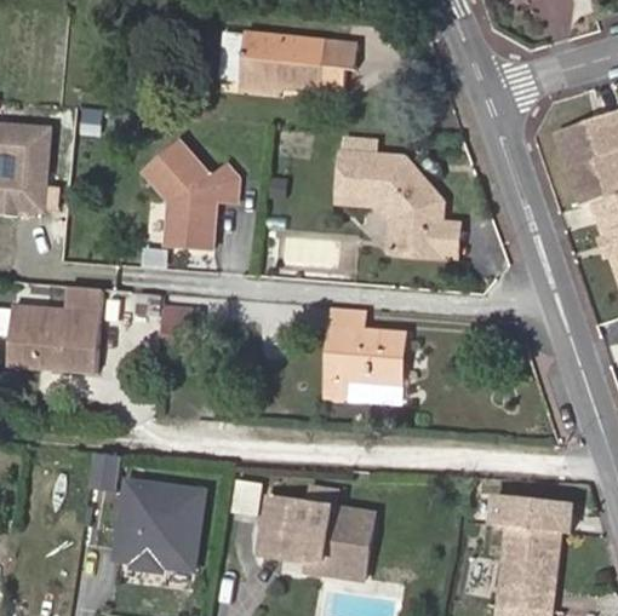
[(212,70),(234,73),(239,29),(218,28),(212,70)]
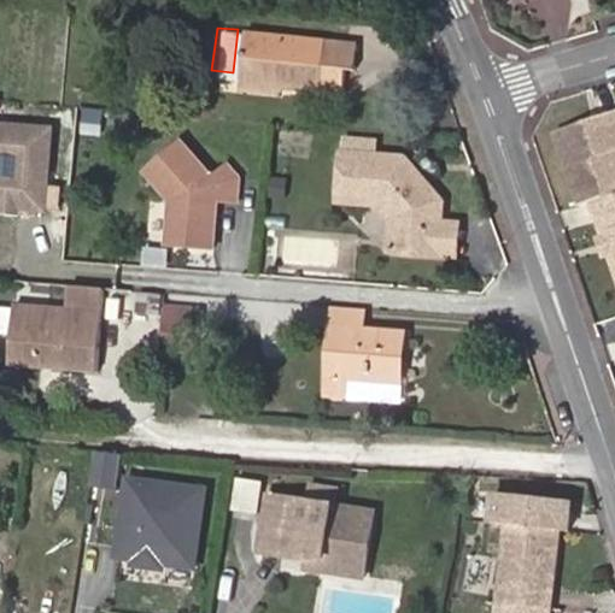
[(233,72),(275,77),(338,84),(340,65),(350,66),(351,42),(238,29),(233,72)]
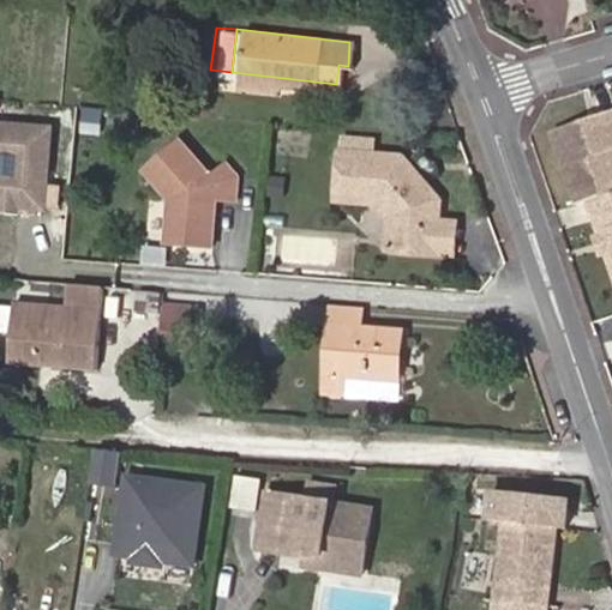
[(273,89),(274,77),(232,72),(231,83),(273,89)]
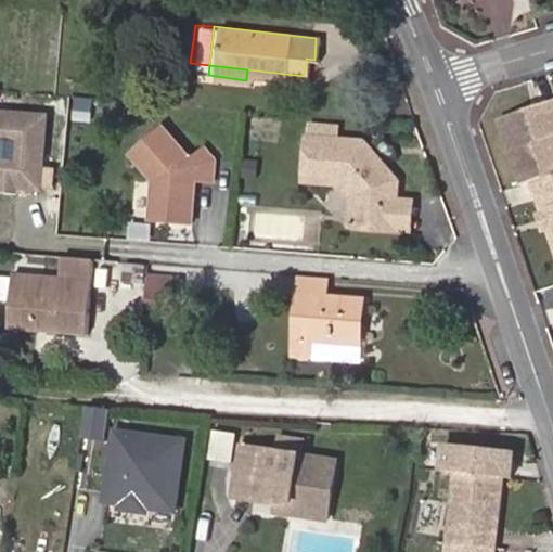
[(75,97),(73,118),(93,120),(93,113),(110,114),(111,100),(75,97)]
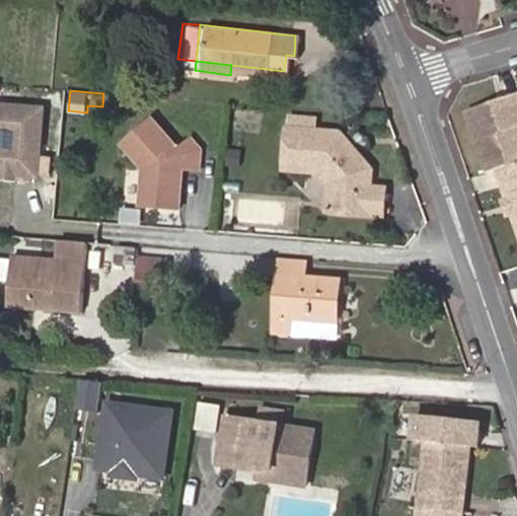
[(496,164),(516,156),(516,92),(516,90),(468,107),(465,115),(485,168),(496,164)]
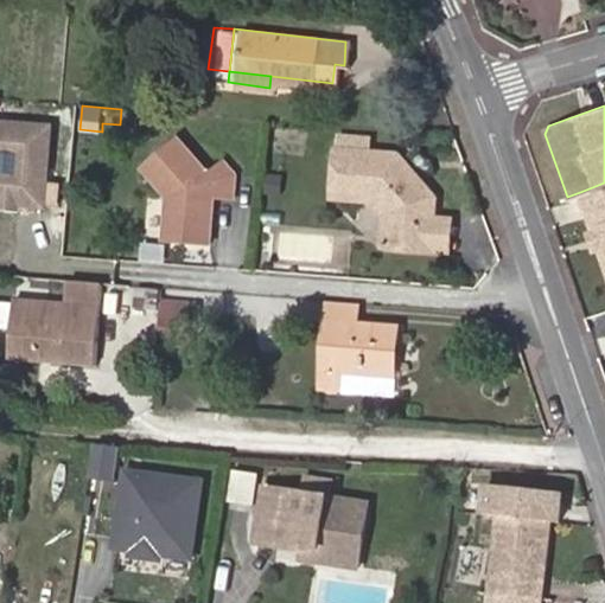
[(52,123),(0,119),(0,198),(5,199),(5,193),(16,196),(17,200),(45,201),(52,123)]
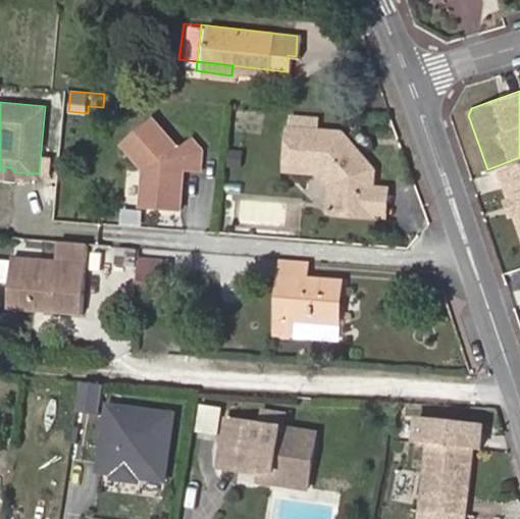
[(124,139),(148,164),(145,203),(184,206),(187,176),(182,175),(183,165),(188,166),(205,167),(207,147),(196,134),(182,146),(155,113),(124,139)]
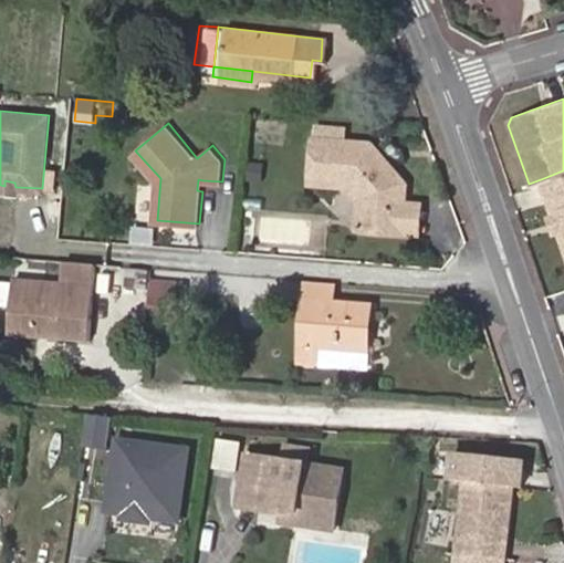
[(371,142),(313,137),(309,180),(347,184),(359,196),(366,204),(379,204),(377,229),(401,230),(405,199),(406,179),(388,160),(379,163),(369,152),(371,142)]
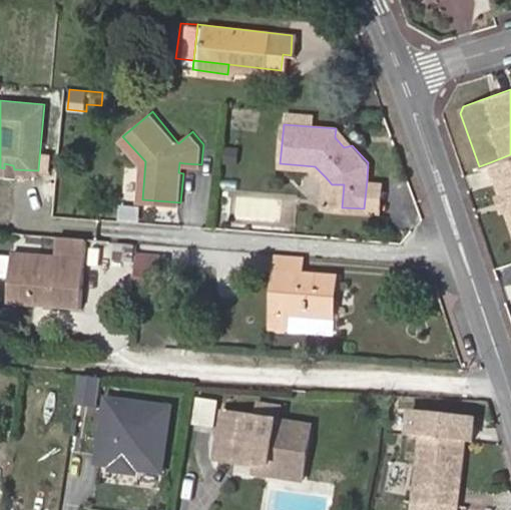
[(352,145),(336,128),(335,137),(344,147),(352,145)]
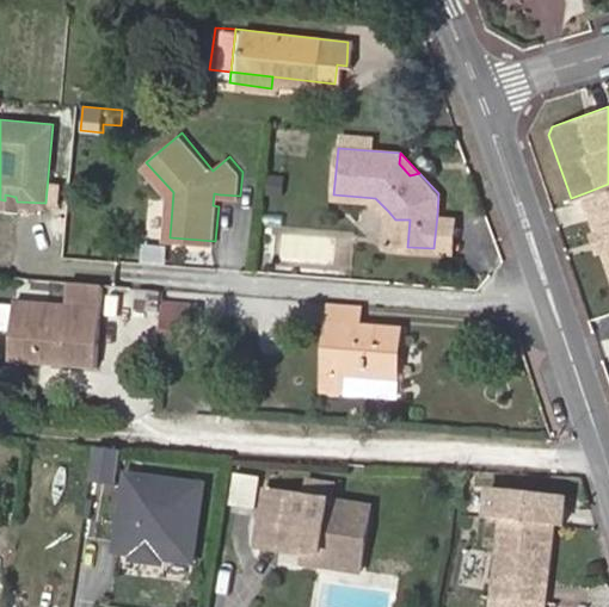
[(596,225),(602,243),(608,265),(608,184),(584,193),(596,225)]
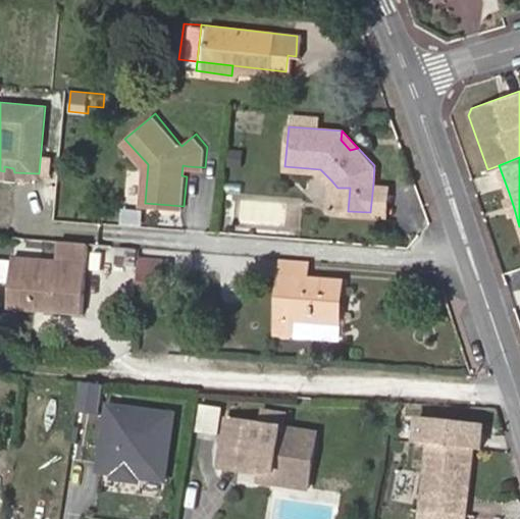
[(13,168),(4,166),(4,171),(3,177),(14,178),(14,172),(13,168)]
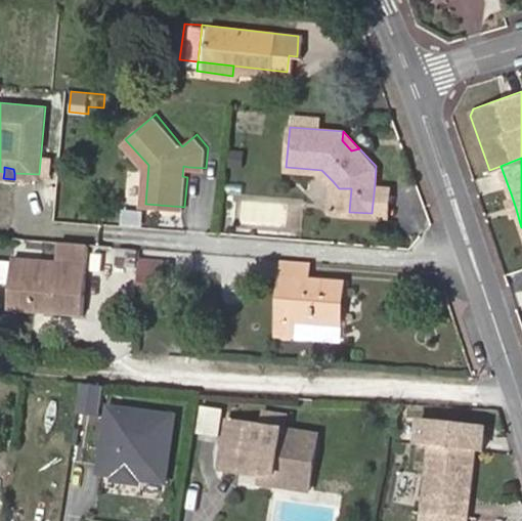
[(339,188),(333,181),(330,210),(349,212),(351,188),(339,188)]
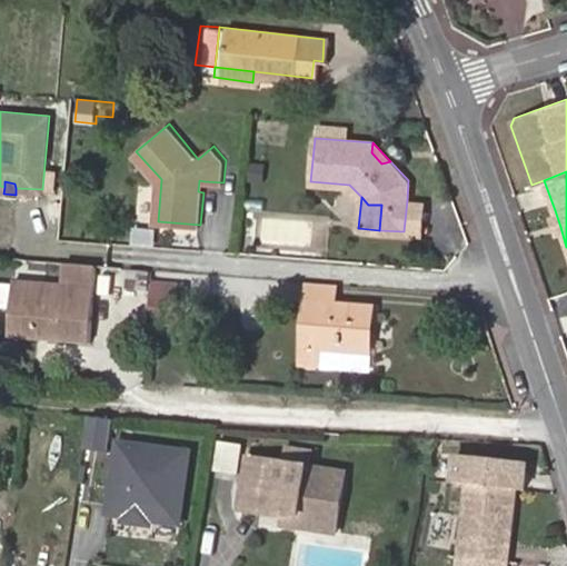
[(424,201),(407,200),(404,231),(420,234),(424,201)]
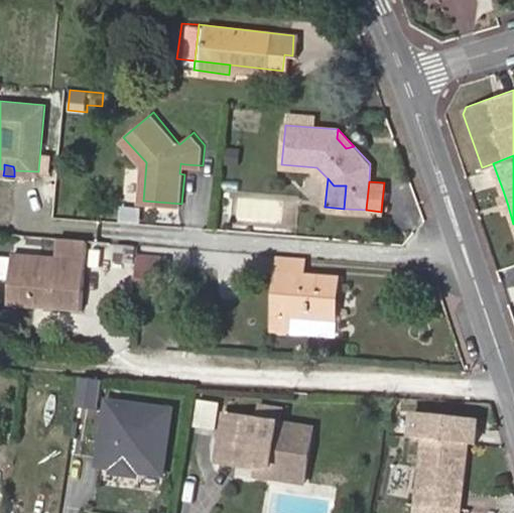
[(503,208),(508,206),(503,190),(498,193),(503,208)]
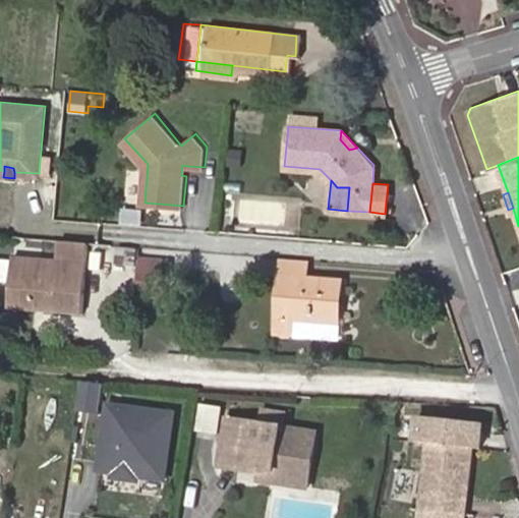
[(79,262),(81,241),(56,239),(54,260),(79,262)]
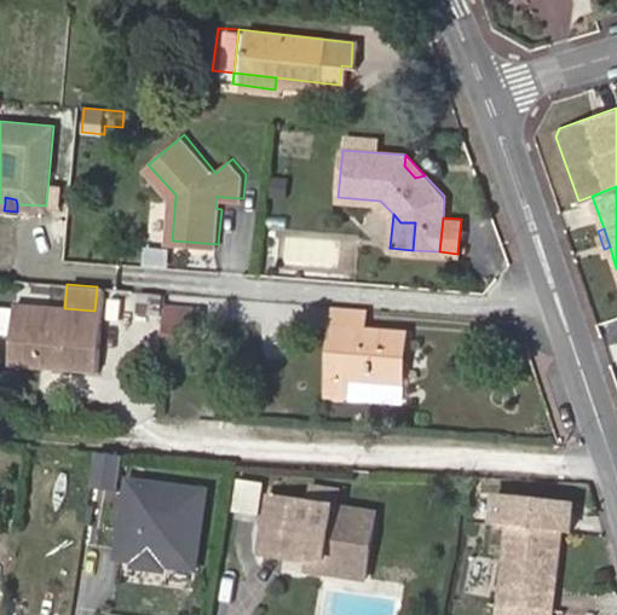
[(162,315),(163,291),(137,290),(136,314),(162,315)]
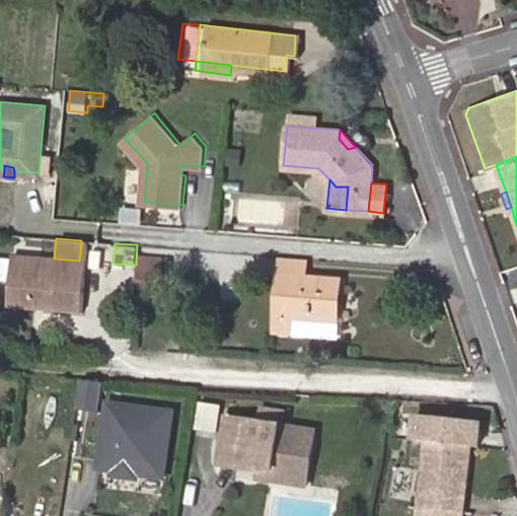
[(54,259),(5,254),(2,304),(75,310),(79,261),(54,259)]
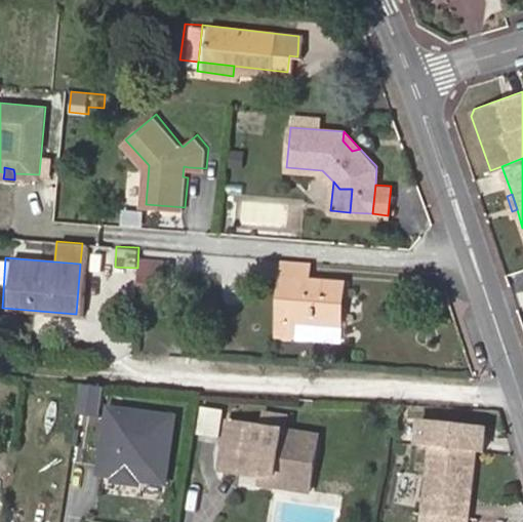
[(308,278),(310,261),(282,258),(281,276),(308,278)]
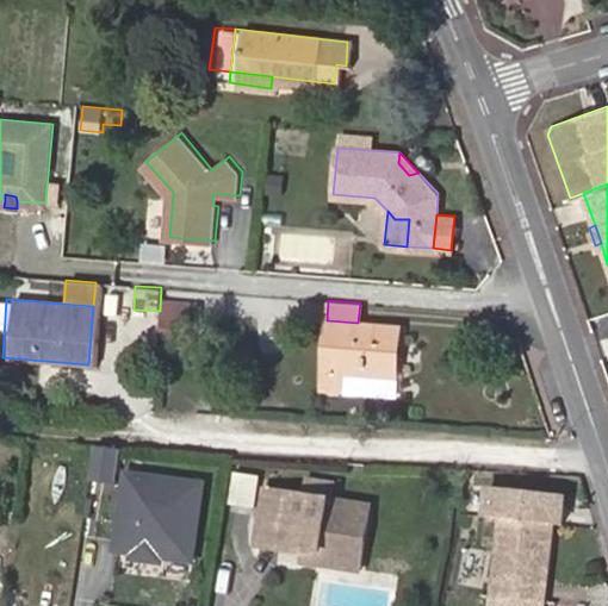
[(322,368),(342,369),(394,374),(398,326),(358,323),(327,320),(322,368)]
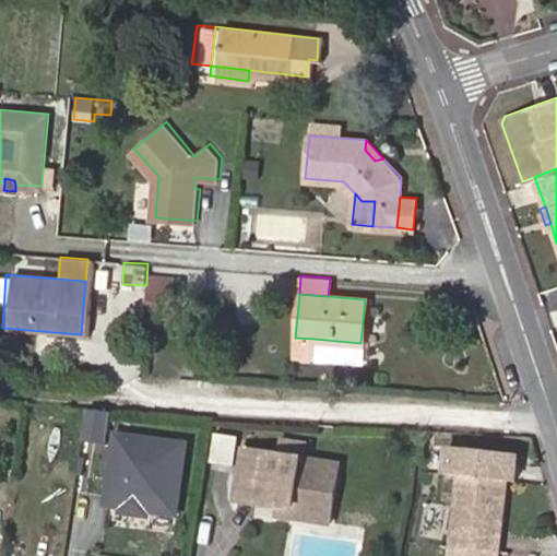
[(166,299),(139,297),(139,310),(165,312),(166,299)]
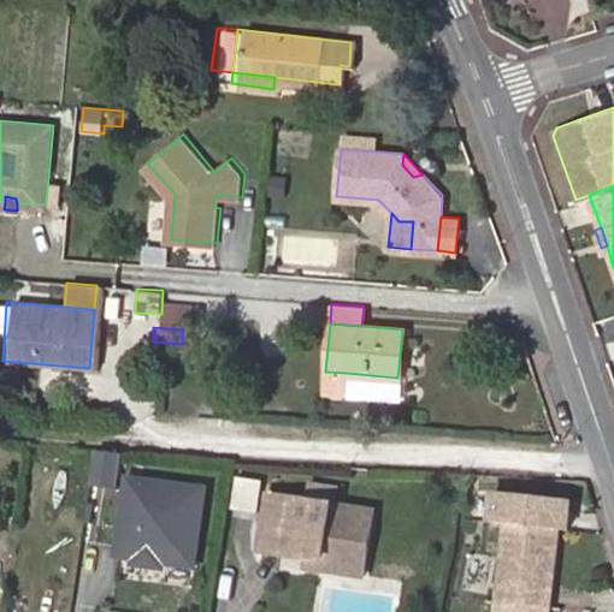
[(346,373),(325,372),(324,392),(344,393),(396,397),(397,378),(346,373)]
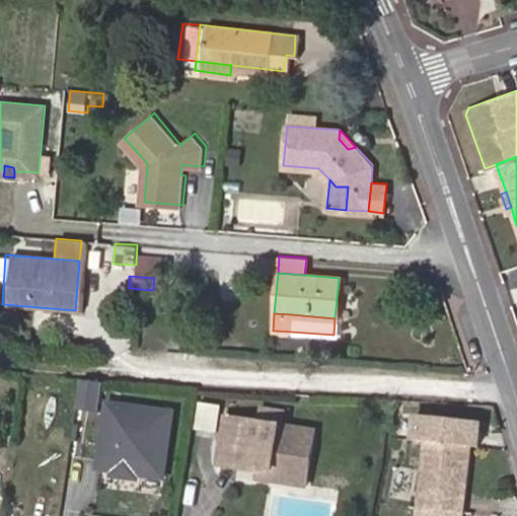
[(99,381),(77,379),(73,408),(95,412),(99,381)]
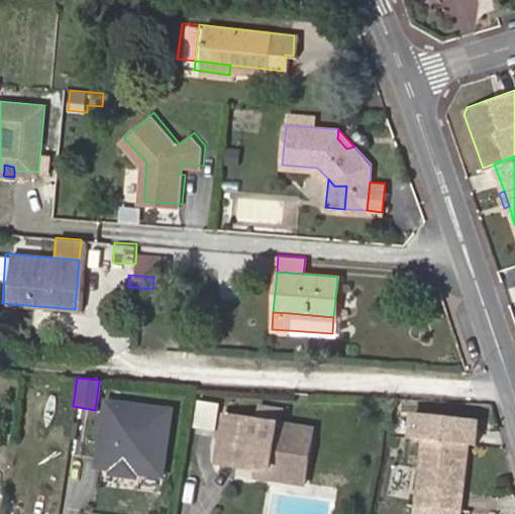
[(216,430),(219,403),(197,400),(193,427),(216,430)]
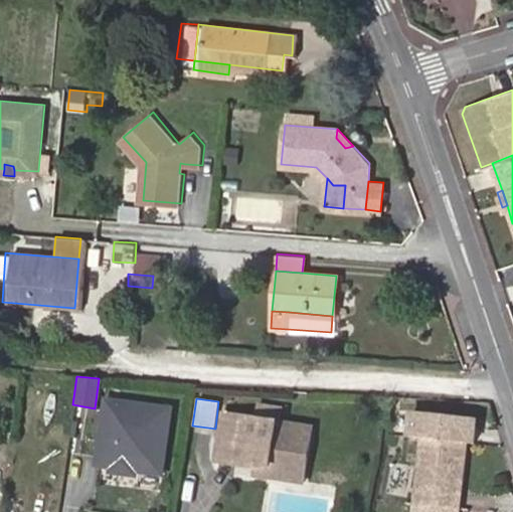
[(171,407),(107,399),(100,455),(107,456),(105,465),(114,466),(118,471),(131,473),(136,468),(162,472),(171,407)]
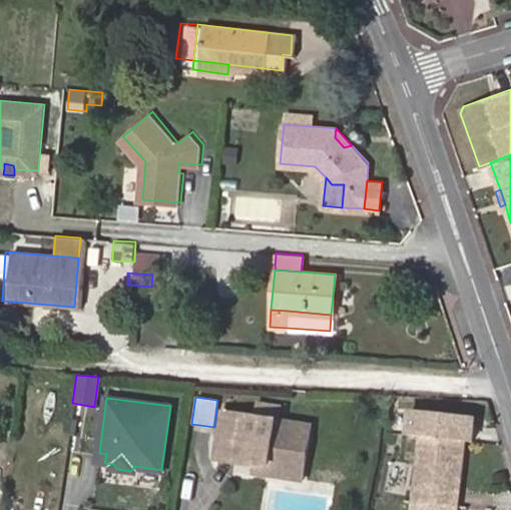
[(408,509),(454,509),(462,434),(466,434),(468,419),(463,419),(464,409),(409,403),(406,429),(417,430),(408,509)]
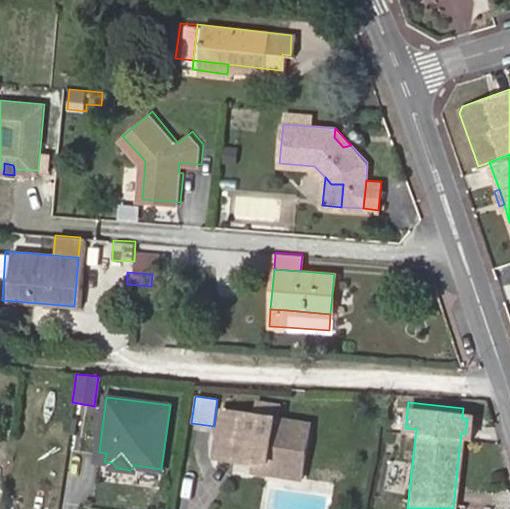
[(310,426),(223,412),(215,459),(251,464),(256,463),(268,464),(266,475),(302,480),(310,426)]
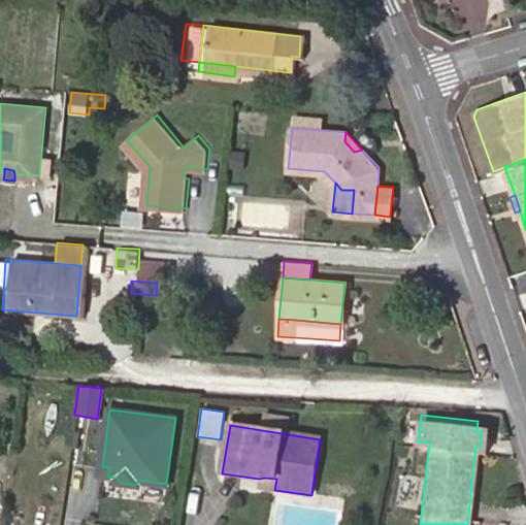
[(264,478),(259,479),(259,488),(274,490),(276,479),(264,478)]
